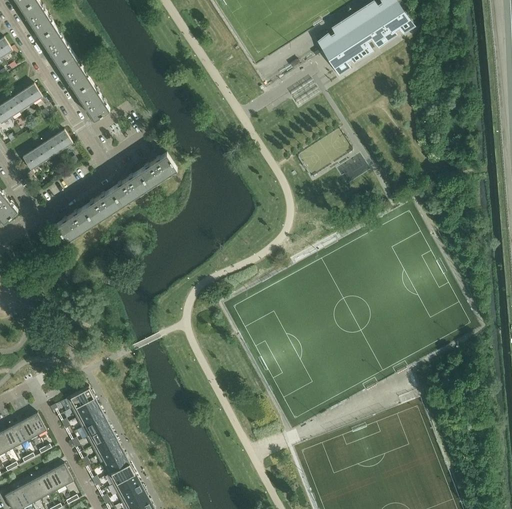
[(15,0),(22,10),(38,0),(15,0)]
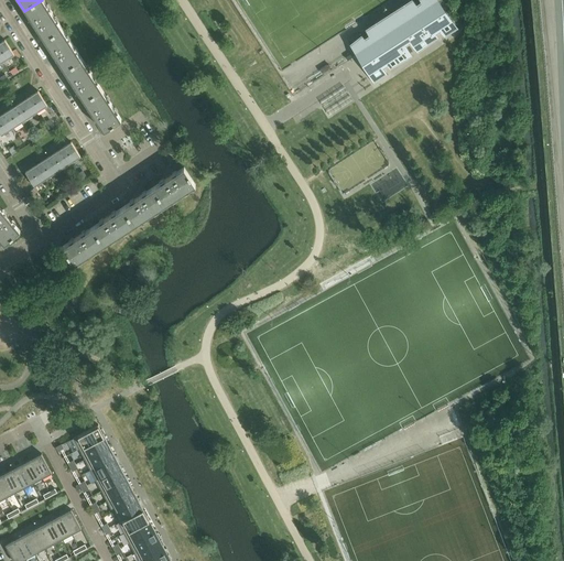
[(63,31),(42,0),(24,11),(45,42),(63,31)]
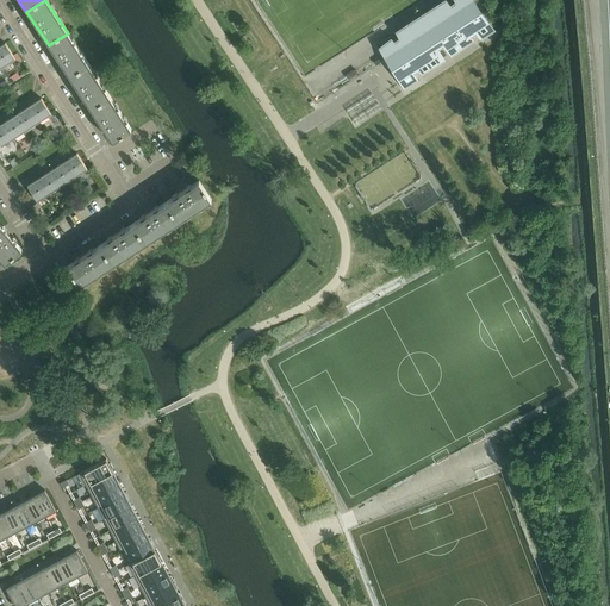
[(378,48),(394,75),(406,93),(405,93),(405,94),(418,85),(414,76),(418,73),(422,76),(444,62),(439,52),(444,49),(450,58),(473,43),(471,39),(475,36),(481,44),(496,36),(496,35),(495,36),(471,0),(452,0),(456,7),(452,11),(446,2),(444,0),(394,32),(396,36),(400,44),(396,47),(390,39),(378,48)]
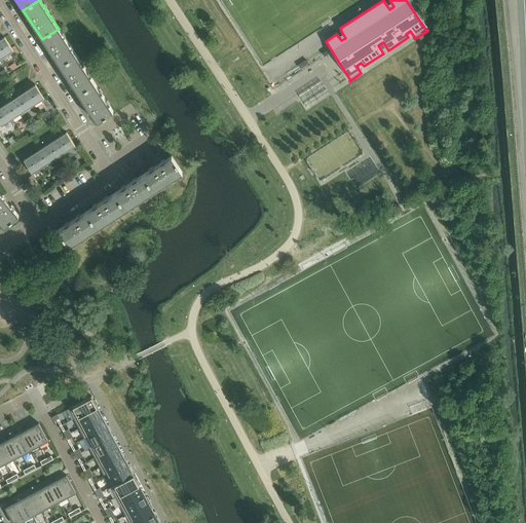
[(61,68),(76,58),(59,29),(42,39),(61,68)]
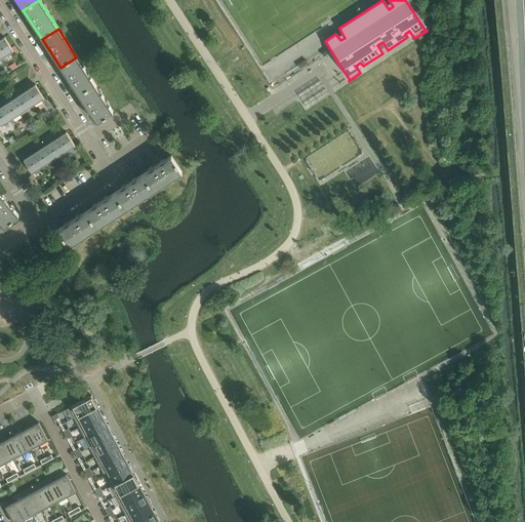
[(5,41),(0,43),(0,56),(2,61),(10,55),(12,57),(14,55),(5,41)]
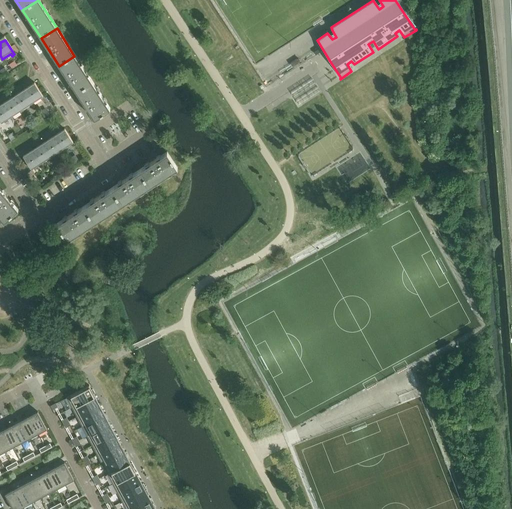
[(77,94),(92,83),(74,56),(59,66),(77,94)]
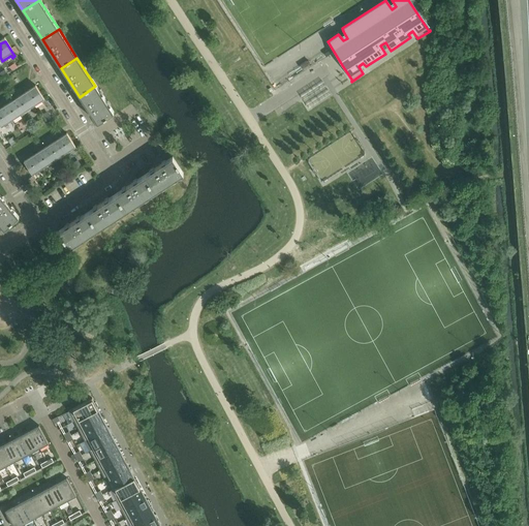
[(114,115),(95,86),(80,97),(98,125),(114,115)]
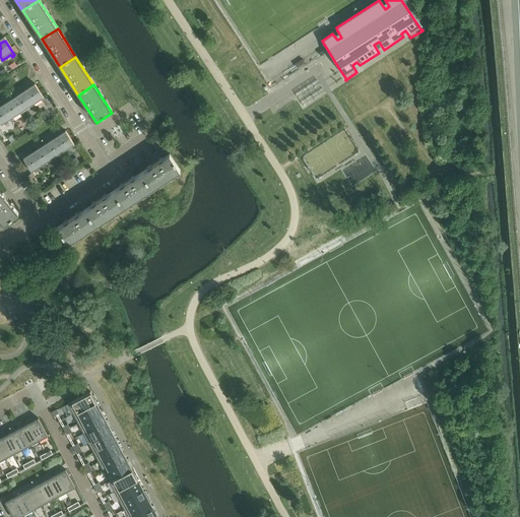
[(36,87),(24,94),(33,107),(41,103),(43,105),(45,103),(36,87)]
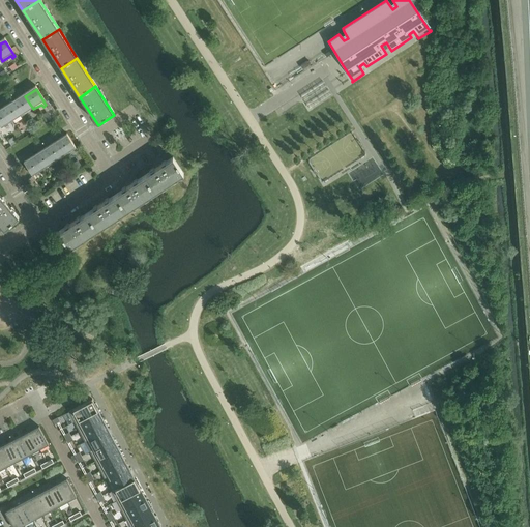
[(33,109),(25,96),(15,103),(23,116),(30,111),(32,113),(35,111),(33,109)]
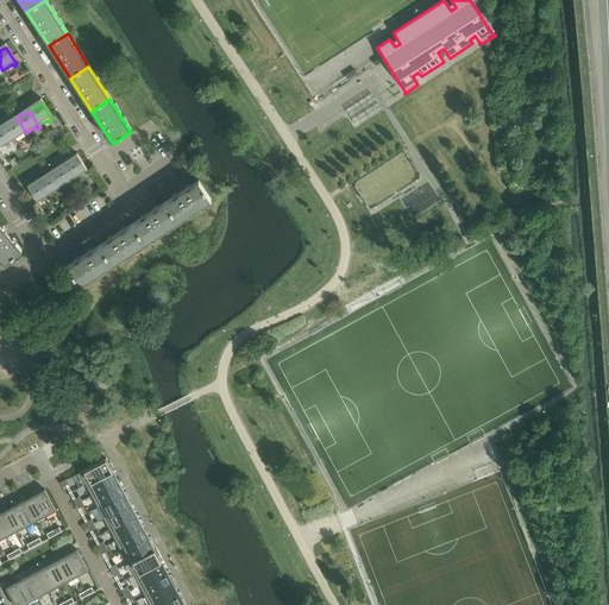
[(17,118),(5,126),(14,142),(23,136),(25,138),(27,136),(26,133),(17,118)]
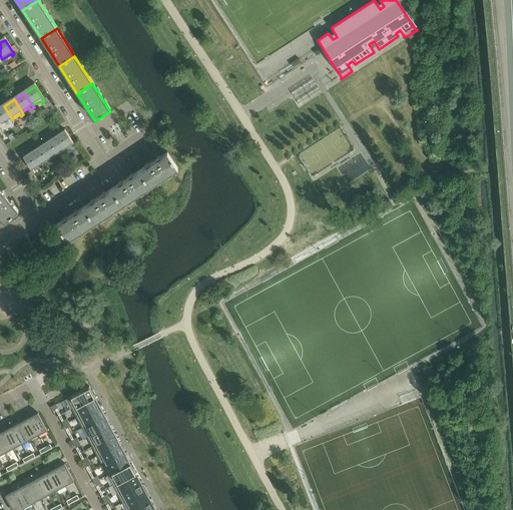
[(13,121),(12,119),(4,106),(0,108),(0,122),(2,125),(9,121),(11,123),(13,121)]
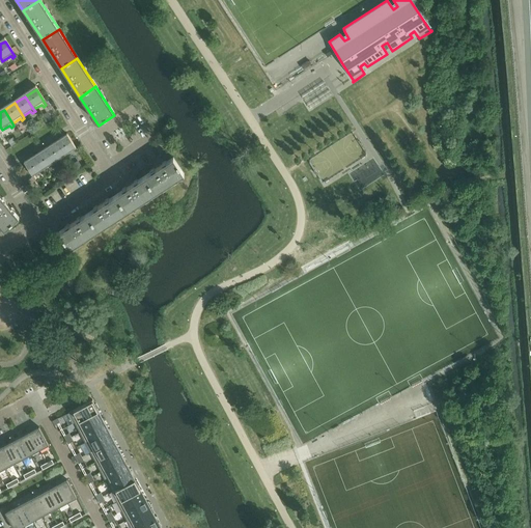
[(67,137),(56,144),(64,158),(73,153),(75,155),(77,153),(67,137)]
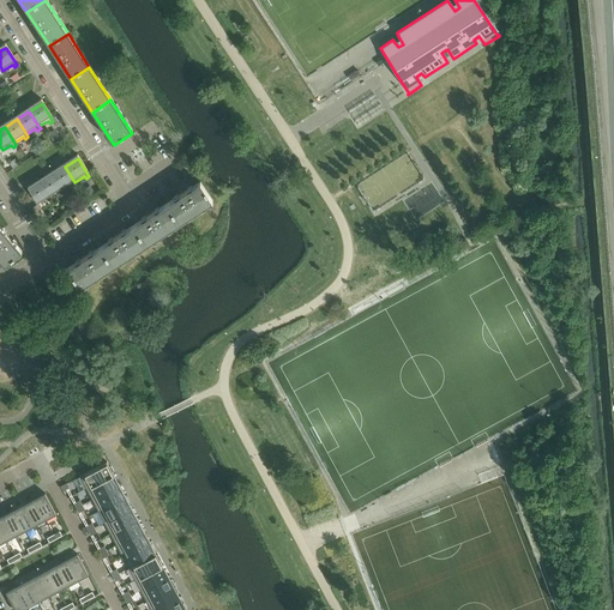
[(74,182),(65,167),(53,174),(62,189),(71,185),(73,187),(77,185),(74,182)]
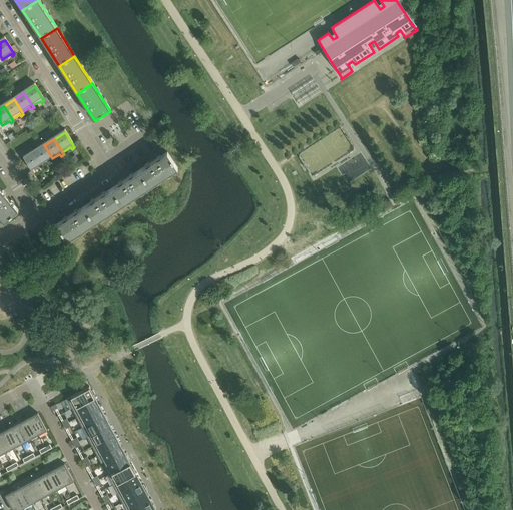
[(53,160),(52,158),(44,145),(34,152),(42,165),(49,160),(51,162),(53,160)]
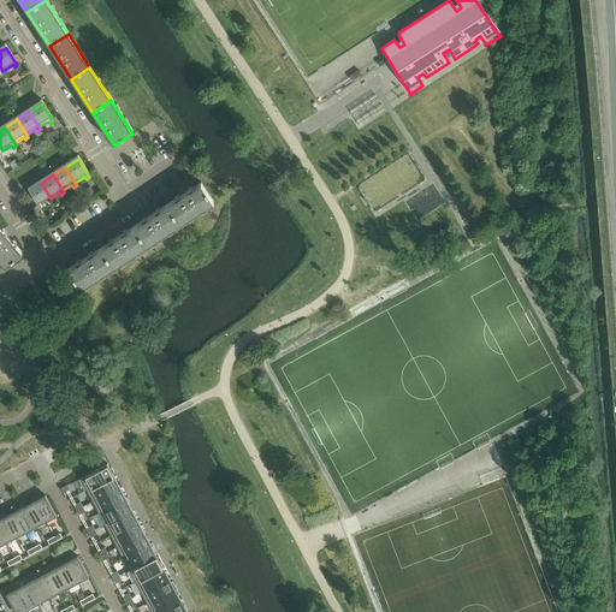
[(52,201),(51,198),(41,183),(28,191),(39,206),(47,201),(49,203),(52,201)]
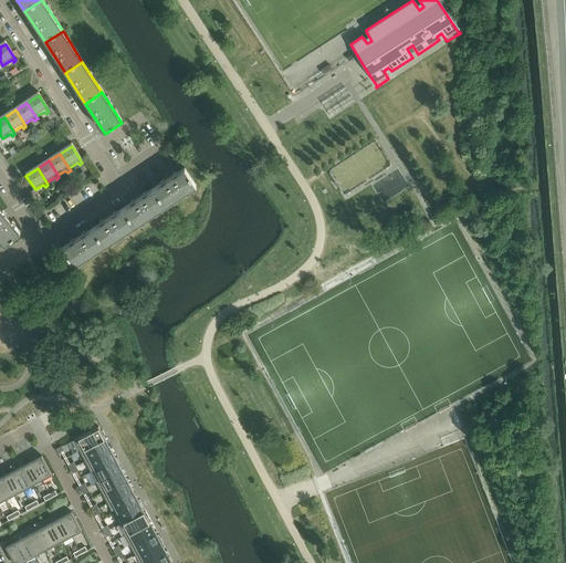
[(185,171),(155,191),(166,209),(196,189),(185,171)]
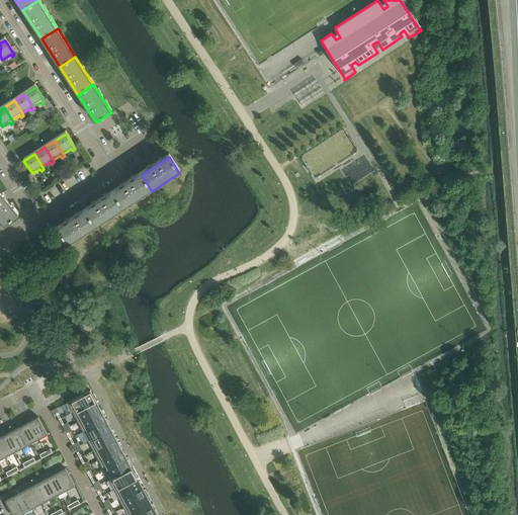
[(113,193),(123,209),(152,191),(142,175),(113,193)]
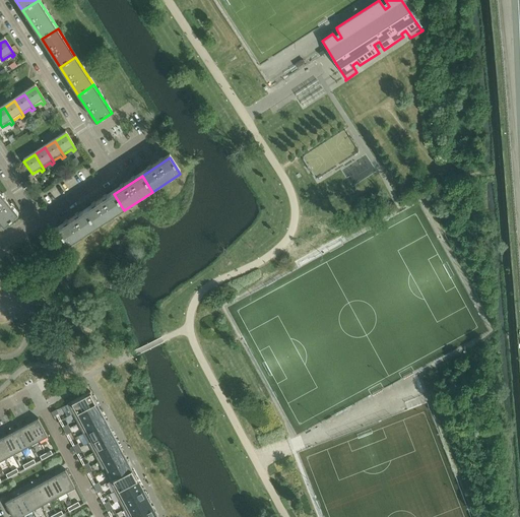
[(18,215),(0,193),(0,223),(4,229),(18,215)]
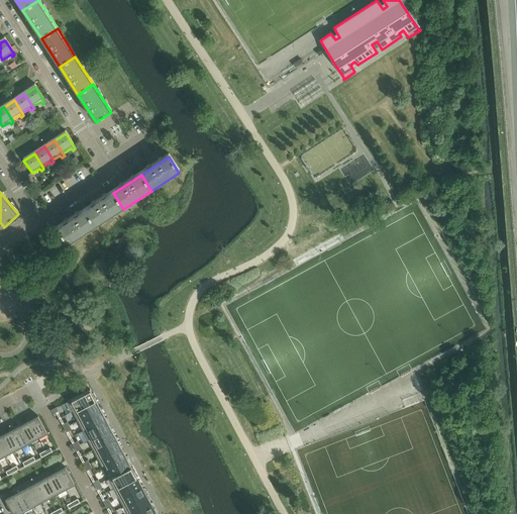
[(95,227),(123,209),(113,193),(85,211),(95,227)]
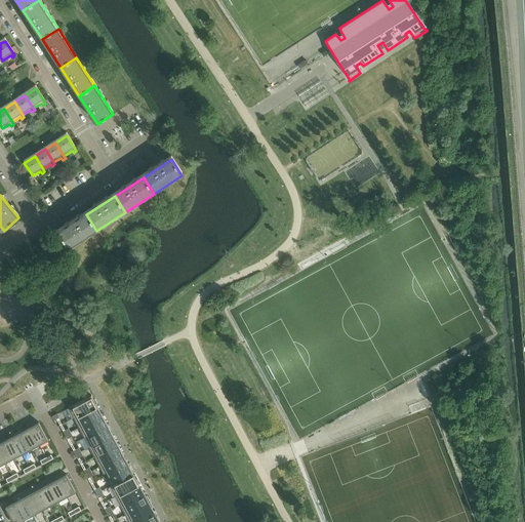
[(69,249),(96,231),(86,214),(58,233),(69,249)]
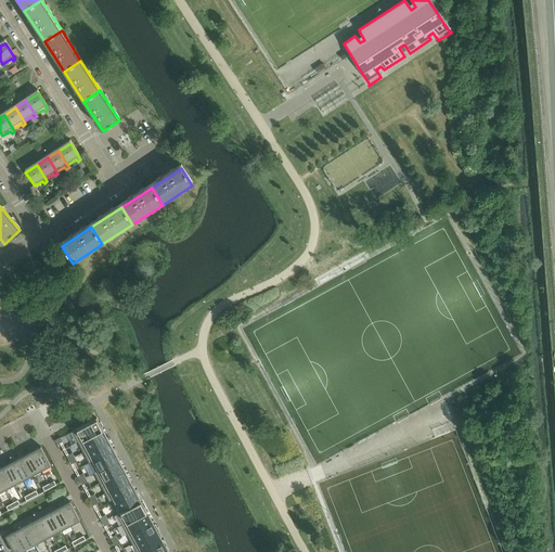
[(31,265),(29,267),(24,270),(30,279),(38,273),(31,265)]
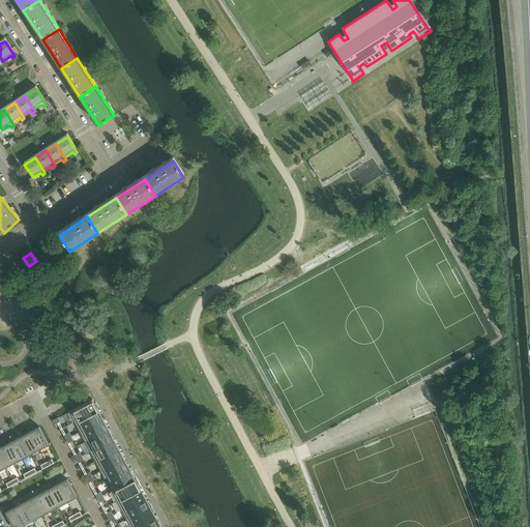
[(95,407),(92,402),(69,414),(75,425),(97,412),(97,411),(98,410),(96,406),(95,407)]
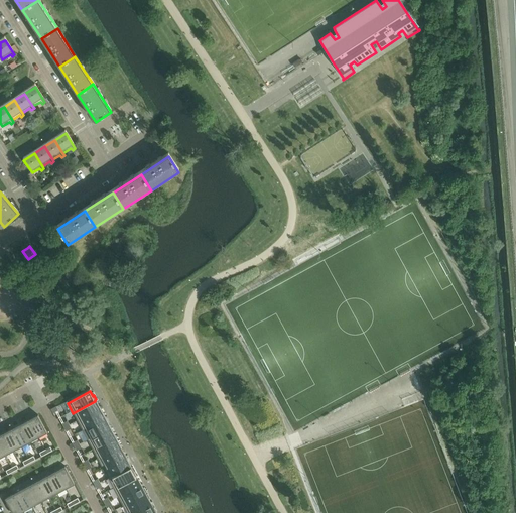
[(101,411),(95,401),(73,413),(78,423),(101,411)]
